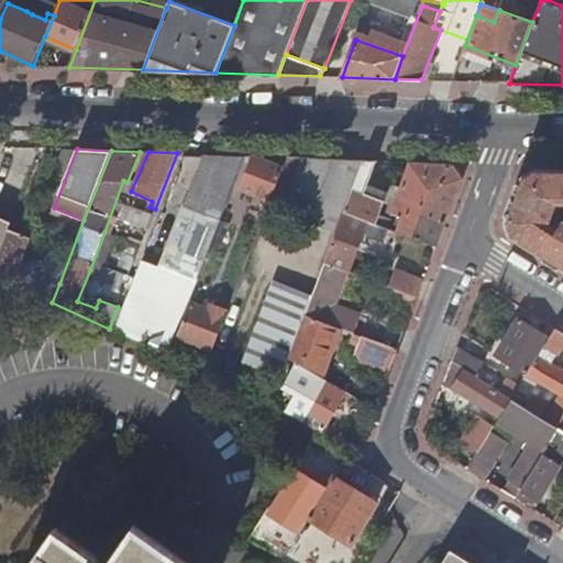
[(144,253),(113,331),(168,356),(246,157),(206,154),(164,261),(144,253)]
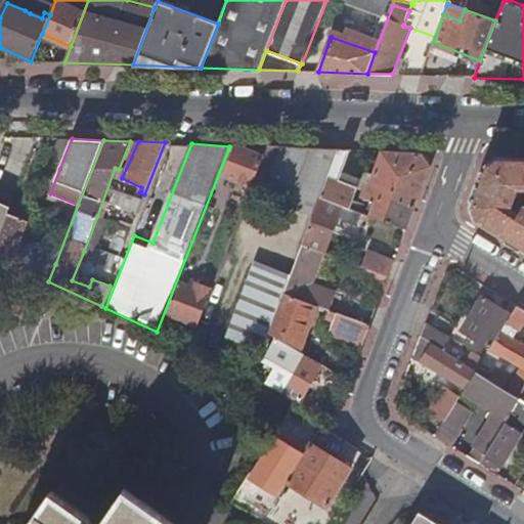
[(247,147),(236,144),(233,151),(244,156),(247,147)]
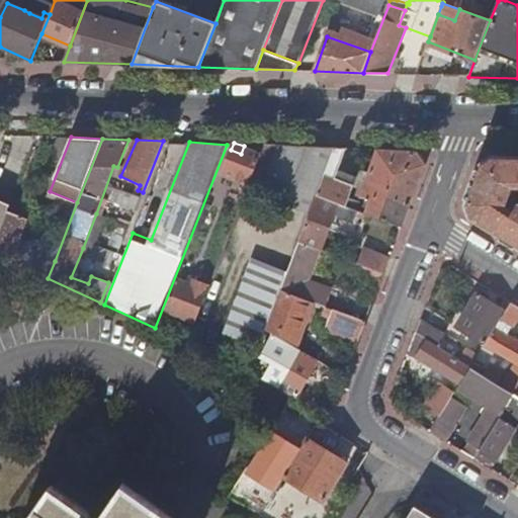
[(282,145),(265,144),(262,153),(250,183),(248,188),(264,193),(282,145)]
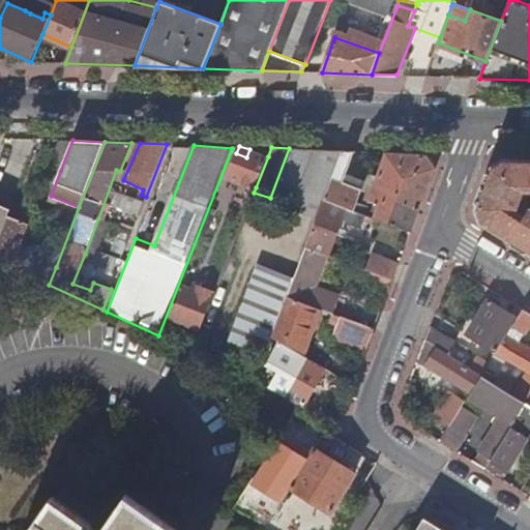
[(343,150),(289,148),(270,198),(318,216),(325,199),(343,150)]
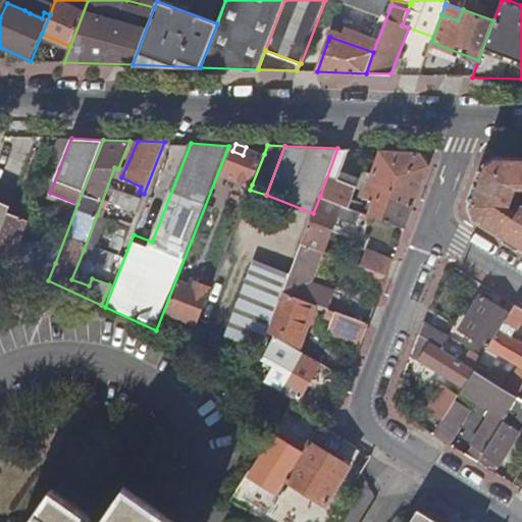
[(243,155),(232,151),(226,166),(237,170),(233,177),(252,185),(264,154),(246,147),(243,155)]
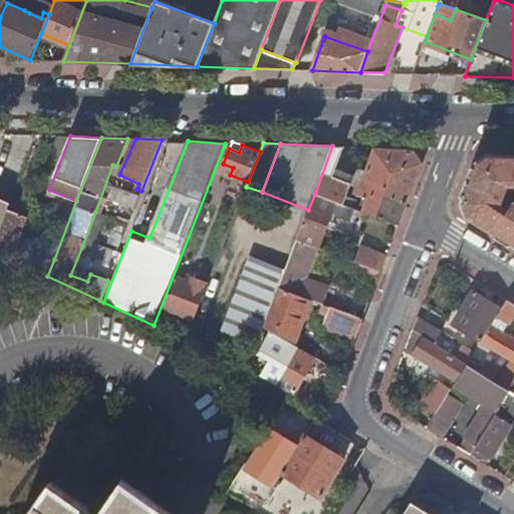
[(344,147),(332,146),(315,193),(336,201),(345,204),(352,183),(341,179),(334,176),(337,169),(344,147)]
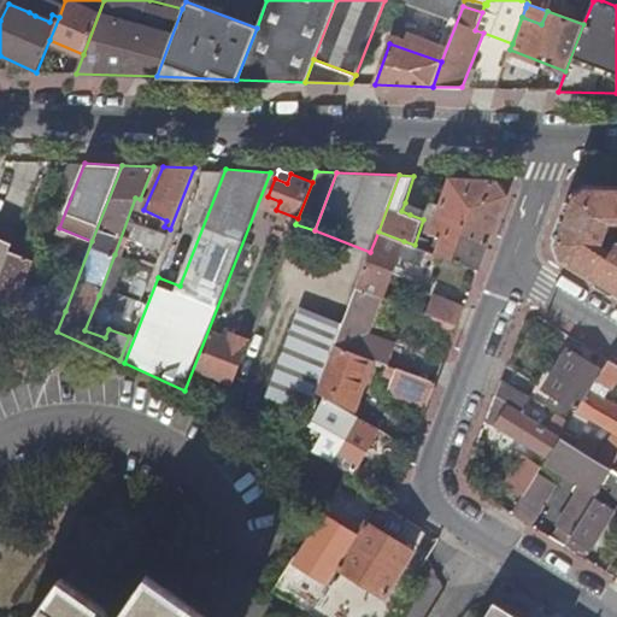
[(442,256),(480,270),(507,194),(498,178),(450,177),(439,213),(433,212),(430,219),(436,221),(432,234),(444,236),(436,253),(442,256)]
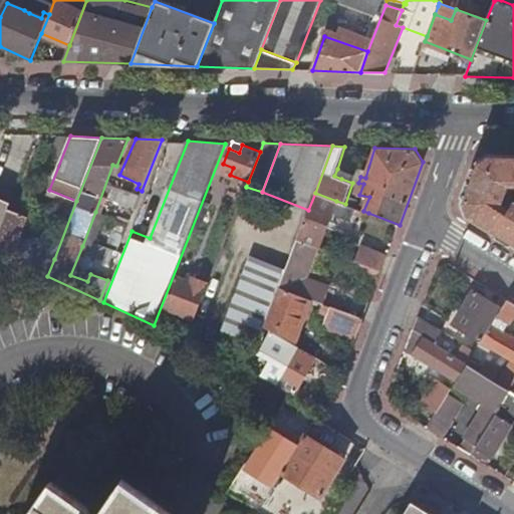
[(467,215),(513,244),(513,200),(510,205),(503,201),(509,184),(513,184),(513,153),(491,152),(476,161),(462,200),(467,215)]
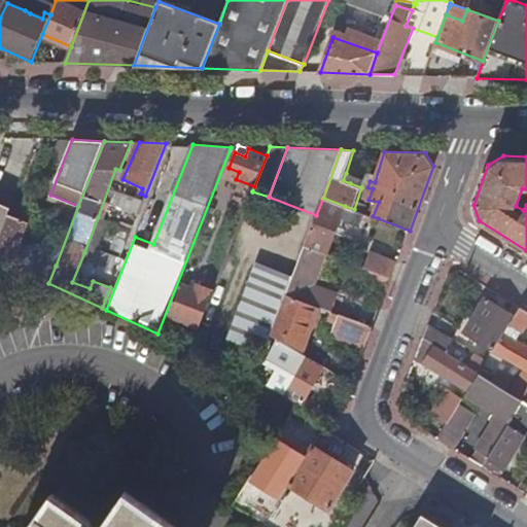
[(229,168),(225,175),(236,179),(239,172),(229,168)]
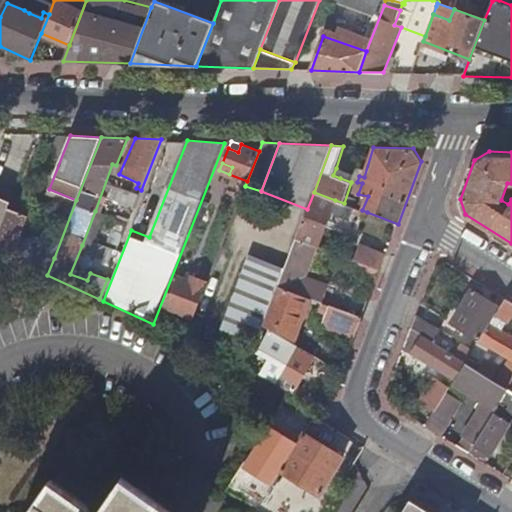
[(343,171),(336,168),(333,175),(340,178),(343,171)]
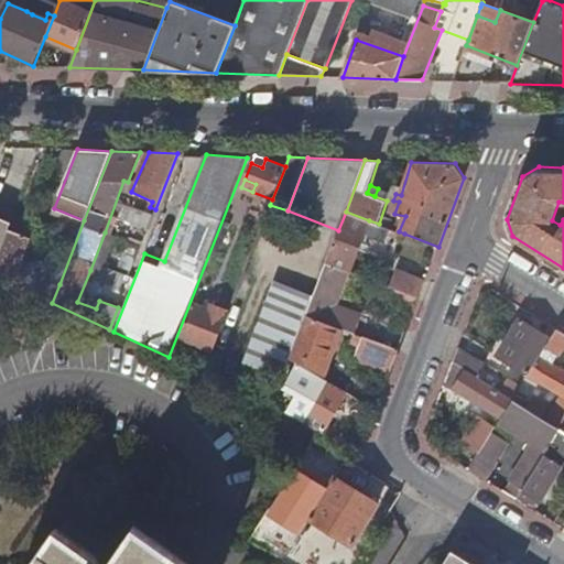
[(375,196),(387,201),(390,193),(378,188),(375,196)]
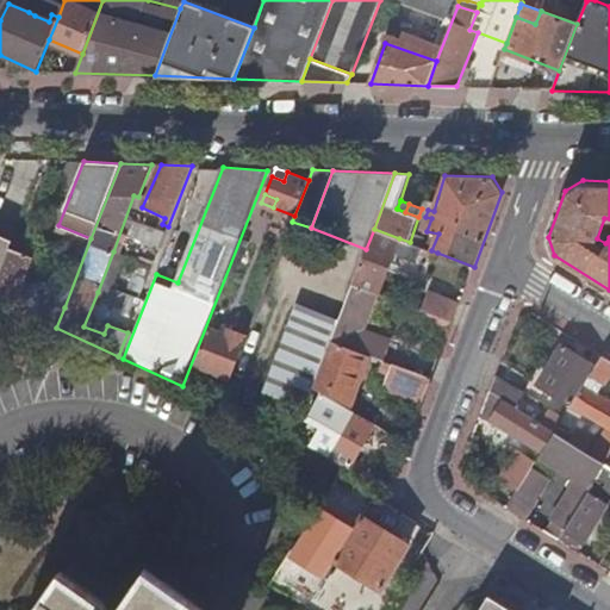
[(366,249),(353,285),(375,293),(379,294),(399,238),(374,229),(366,249)]
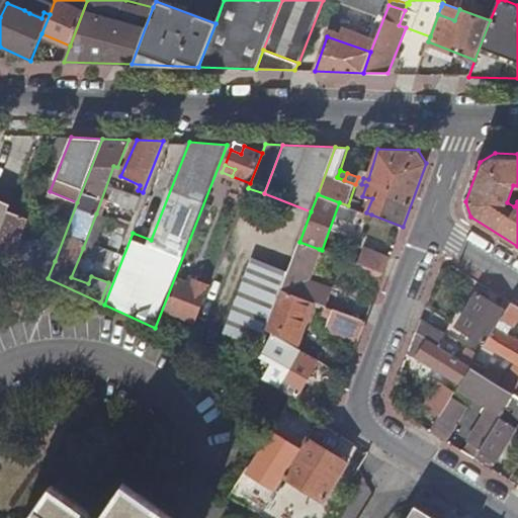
[(0,234),(9,210),(11,203),(0,198),(0,234)]
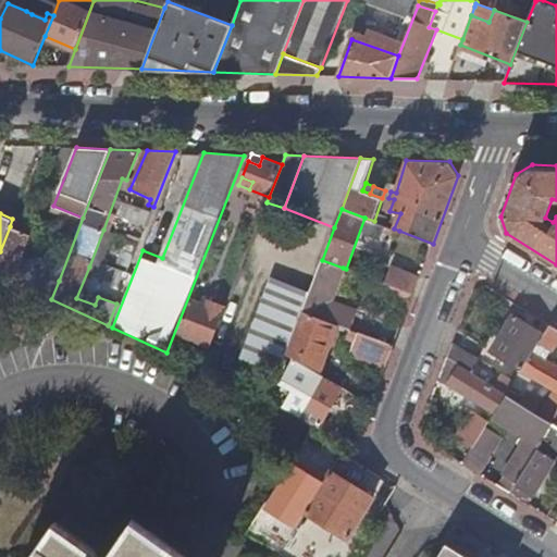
[(295,214),(288,229),(304,235),(309,220),(295,214)]
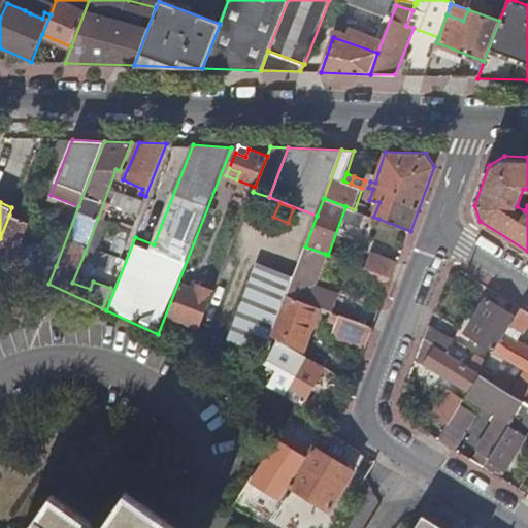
[(9,215),(0,238),(0,260),(23,271),(32,248),(20,242),(28,222),(9,215)]
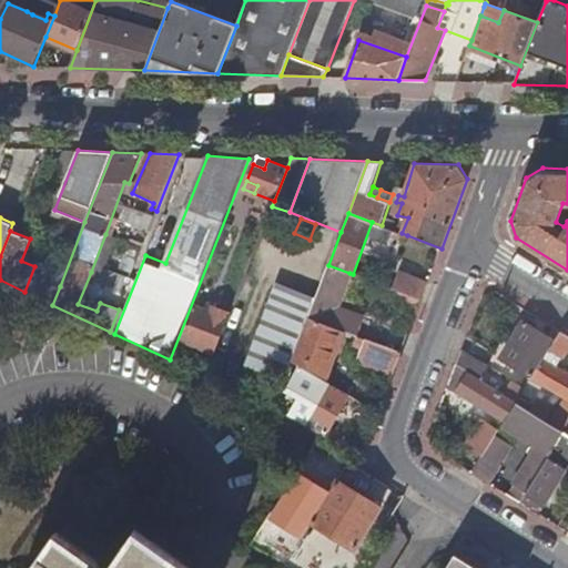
[(405,241),(407,235),(402,233),(398,232),(396,237),(405,241)]
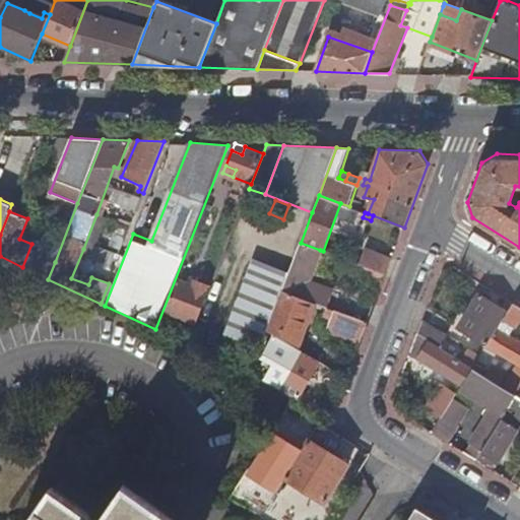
[(107,218),(96,214),(83,249),(89,251),(87,258),(114,267),(119,255),(96,247),(107,218)]
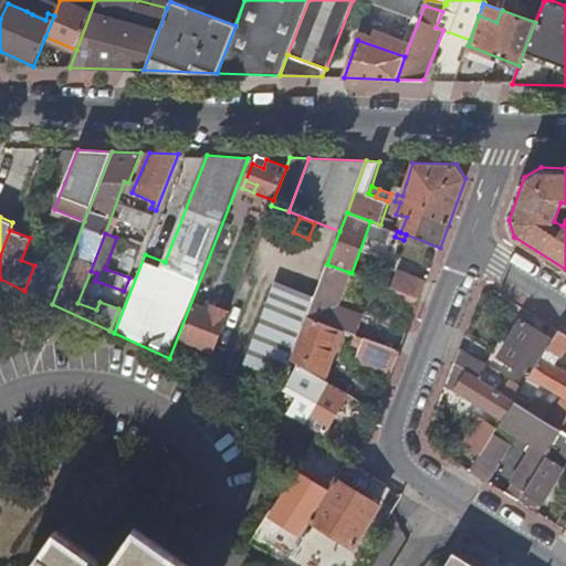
[(128,242),(118,268),(130,273),(140,248),(128,242)]
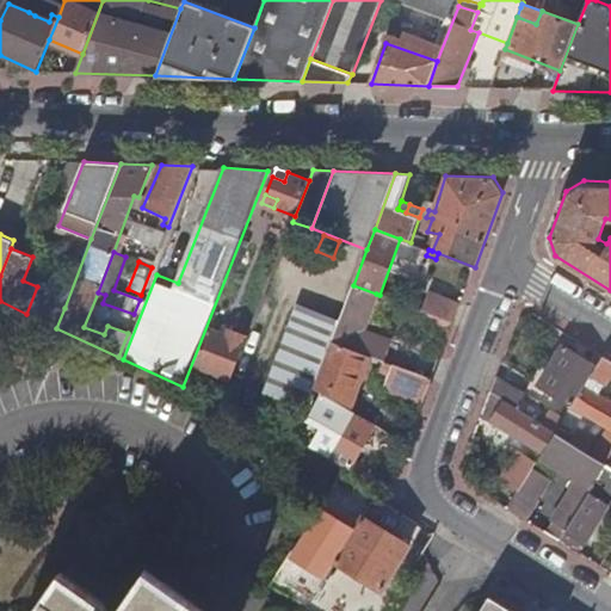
[(353,285),(338,326),(332,340),(369,355),(387,360),(393,344),(369,334),(362,332),(376,294),(353,285)]
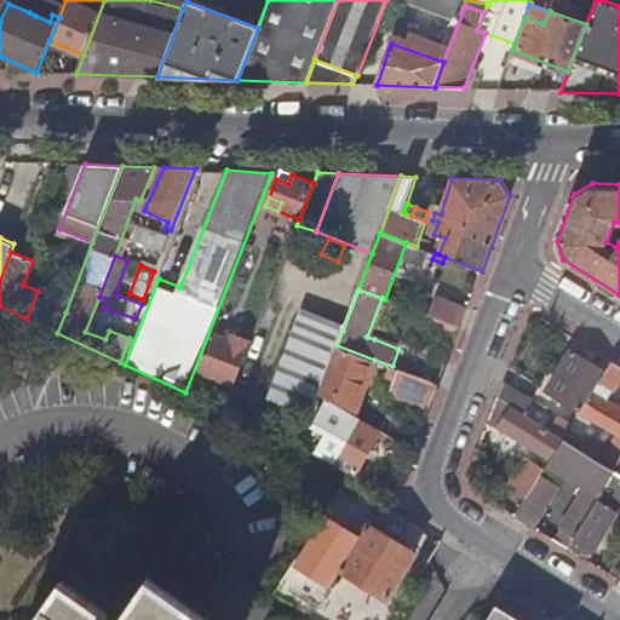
[(435,317),(460,327),(468,309),(435,297),(428,315),(435,317)]
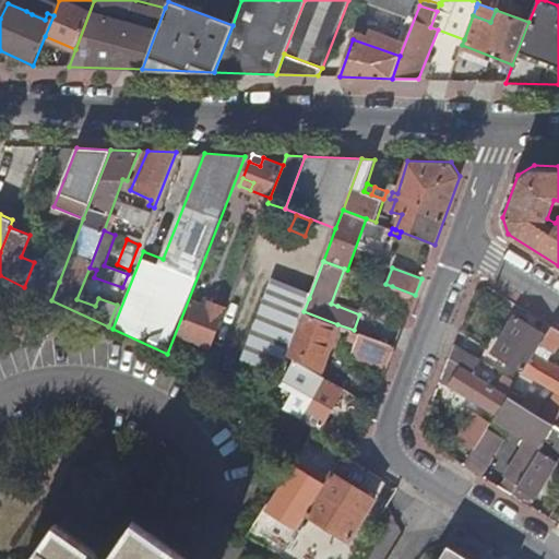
[(347,270),(344,269),(331,304),(337,306),(351,271),(347,270)]
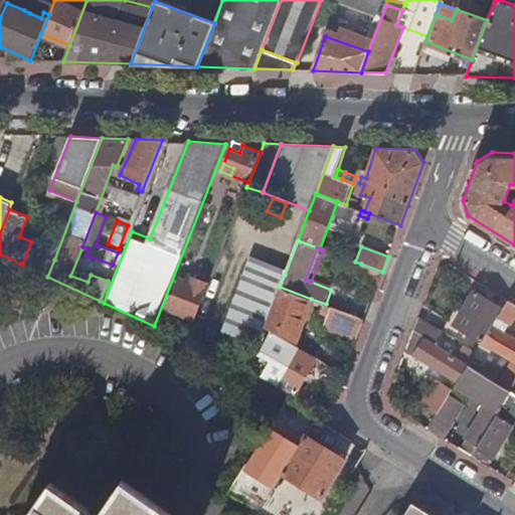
[(38,252),(32,269),(47,277),(54,260),(38,252)]
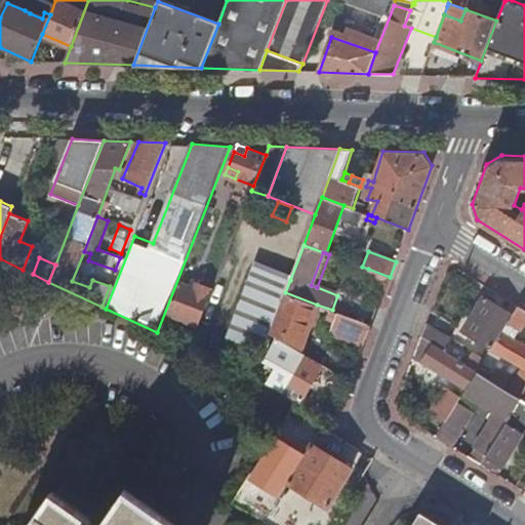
[(264,352),(270,335),(270,334),(285,292),(290,280),(253,267),(227,337),(264,352)]
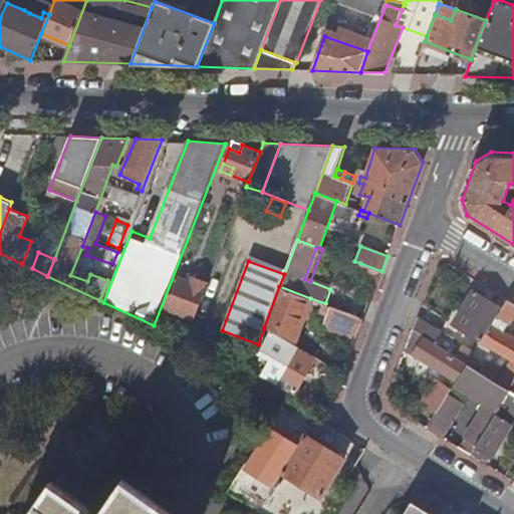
[(356,271),(378,279),(381,271),(360,263),(356,271)]
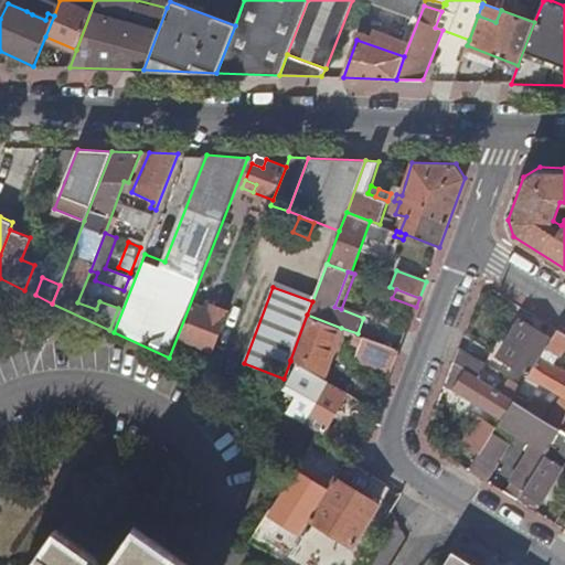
[(180,338),(214,350),(228,311),(211,305),(209,310),(203,308),(193,304),(180,338)]
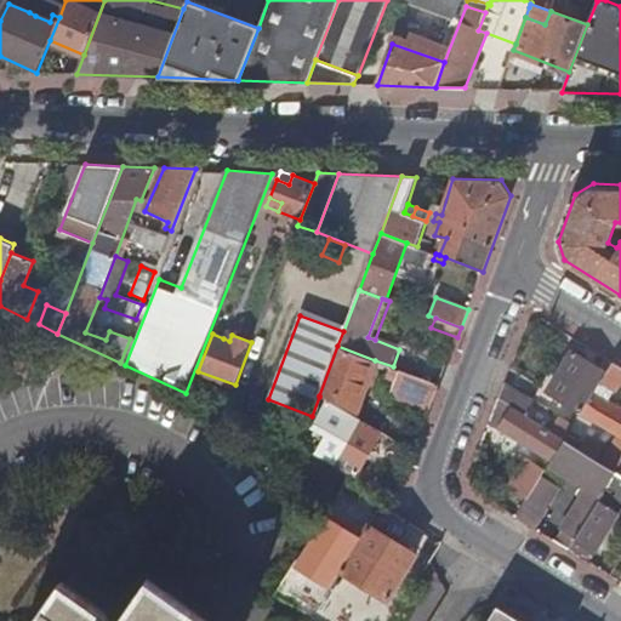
[(337,346),(319,396),(357,409),(375,360),(337,346)]
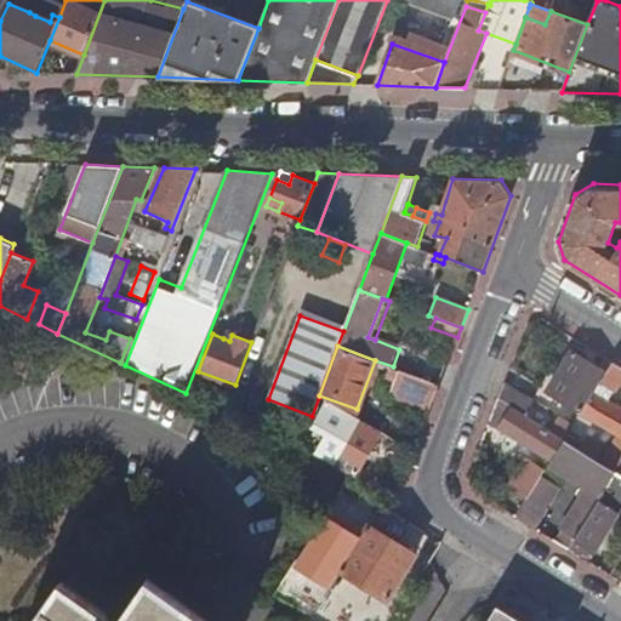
[(550,392),(582,412),(596,392),(602,382),(608,372),(574,352),(550,392)]
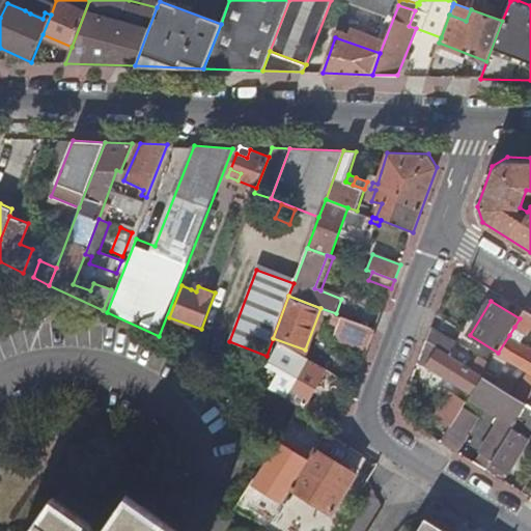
[(530,327),(530,312),(525,309),(520,318),(514,327),(527,334),(530,327)]
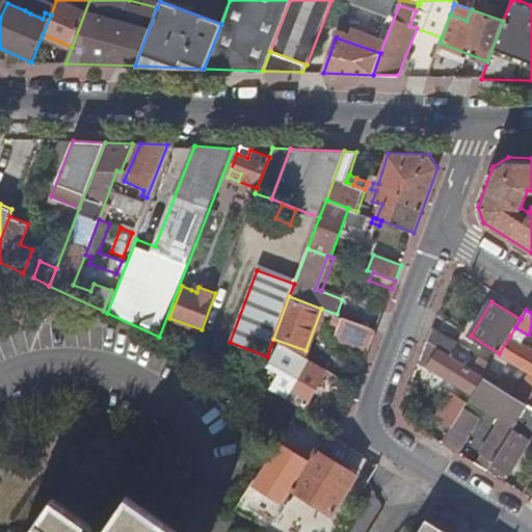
[(334,340),(368,352),(376,329),(343,317),(334,340)]
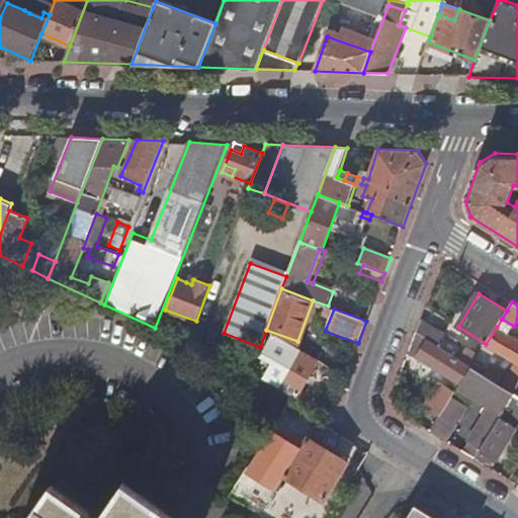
[(421,318),(416,331),(438,345),(445,334),(421,318)]
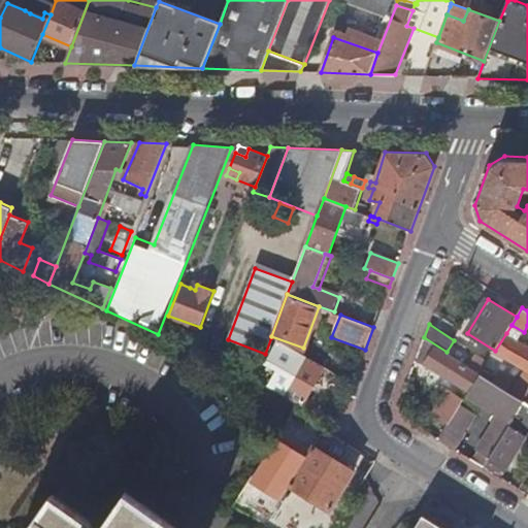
[(527,345),(506,333),(495,351),(527,369),(527,345)]
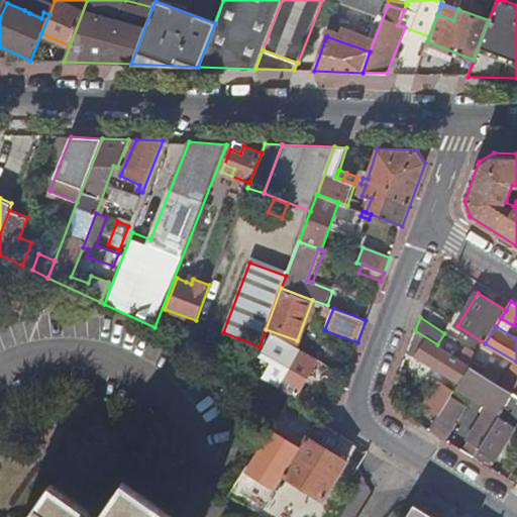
[(437,344),(415,330),(408,349),(437,368),(443,372),(454,379),(449,386),(440,381),(425,404),(440,414),(452,396),(459,384),(472,366),(437,344)]
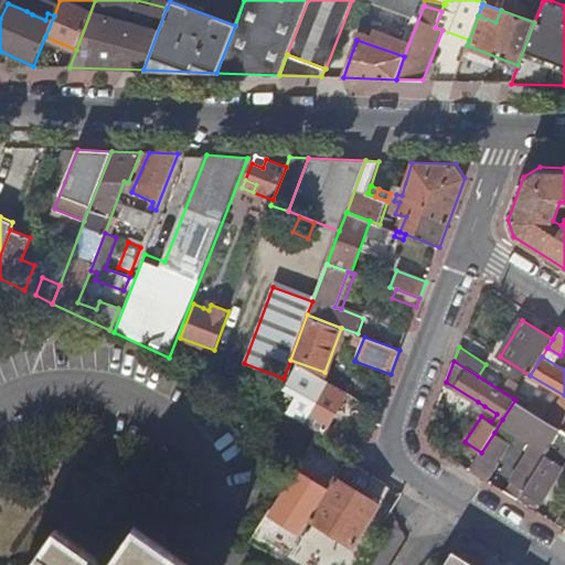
[(347,392),(298,365),(285,388),(298,395),(289,413),(324,432),(347,392)]
